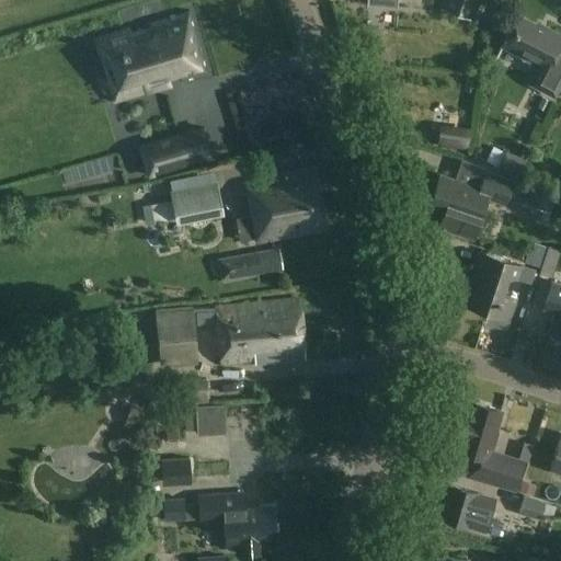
[(420,0),(365,0),(365,7),(396,9),(397,2),(420,4),(420,0)]
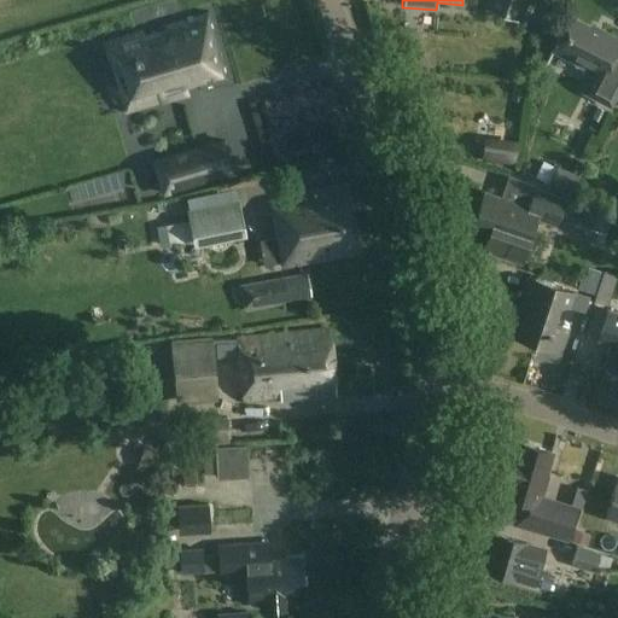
[(526,0),(487,0),(484,10),(518,23),(526,0)]
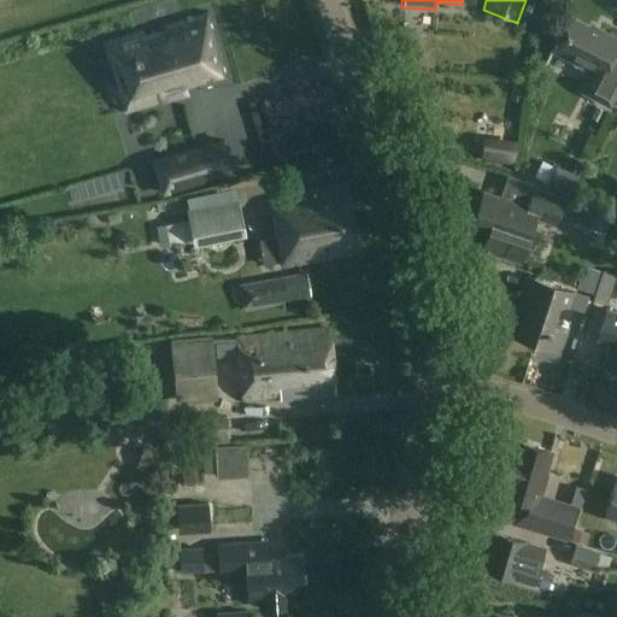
[(229,83),(209,12),(164,25),(166,31),(144,37),(141,31),(104,42),(111,65),(123,62),(131,92),(197,74),(201,92),(229,83)]
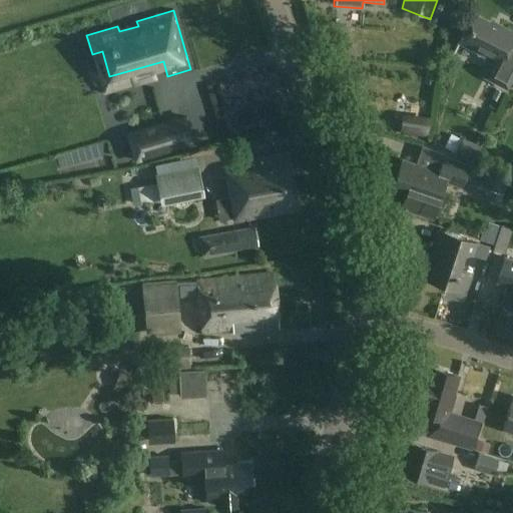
[(499,28),(474,15),(460,43),(495,61),(486,78),(507,89),(512,77),(512,54),(509,53),(512,43),(512,33),(500,27),(499,28)]
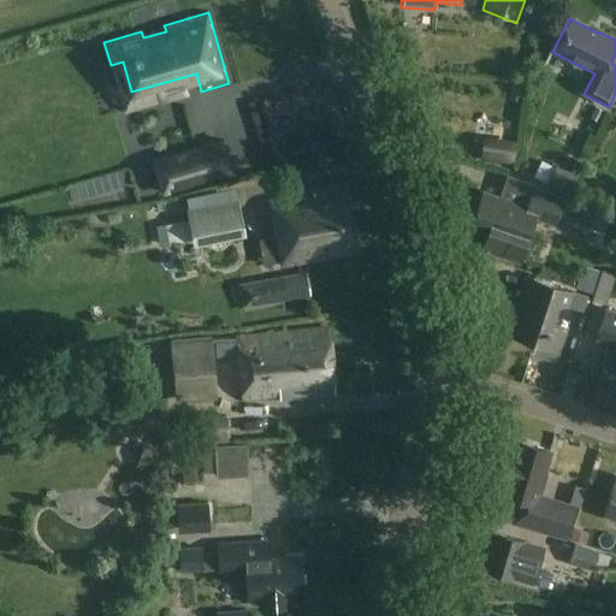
[(223,140),(155,160),(165,193),(232,173),(223,140)]
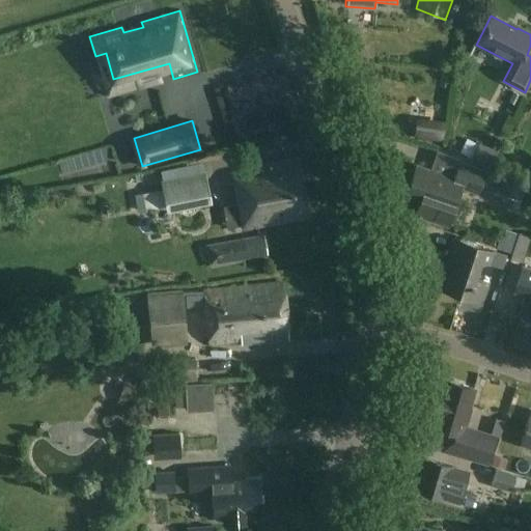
[(212,205),(203,163),(158,171),(166,214),(212,205)]
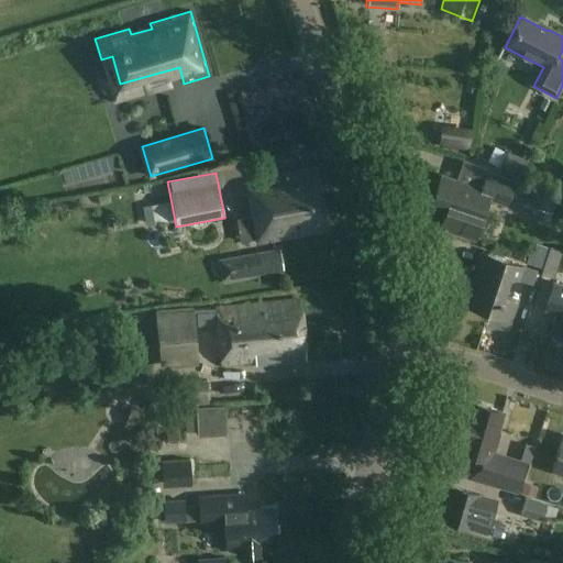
[(328,230),(317,173),(249,186),(258,242),(328,230)]
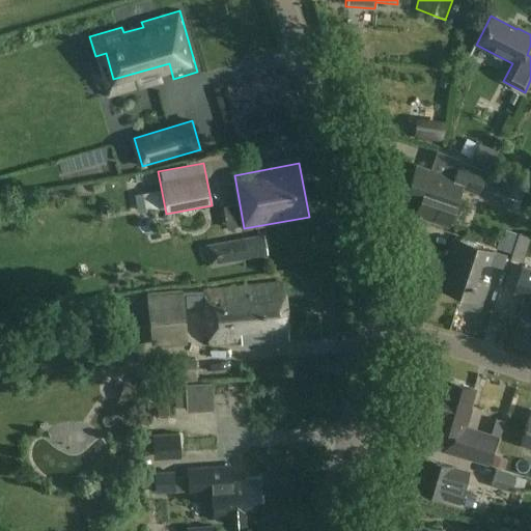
[(420,202),(415,217),(451,228),(464,190),(477,194),(483,173),(458,165),(454,179),(416,167),(406,198),(420,202)]
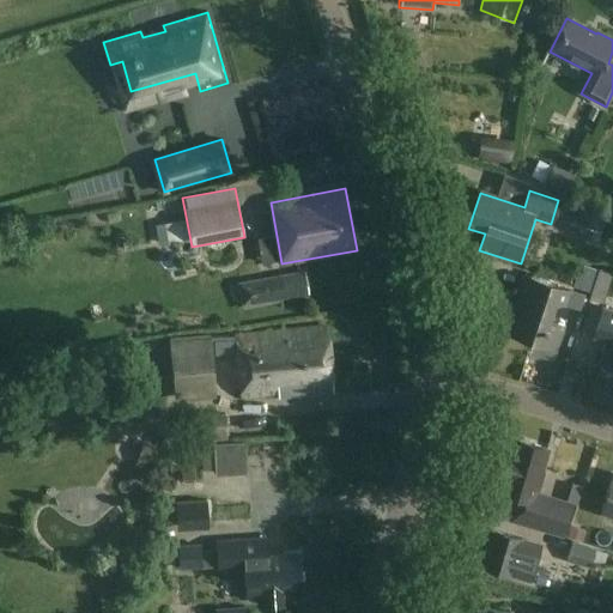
[(601,208),(583,202),(578,217),(596,223),(601,208)]
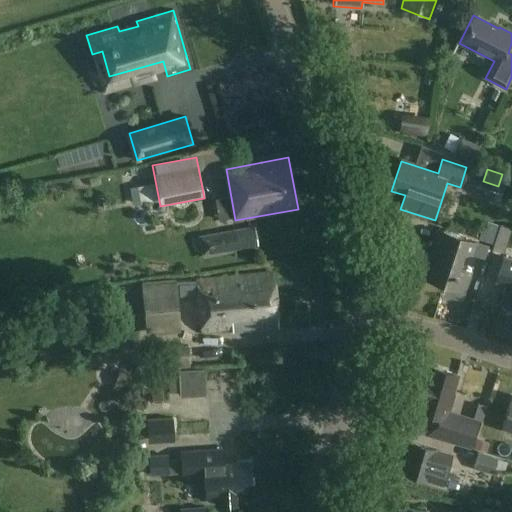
[(511,230),(499,226),(491,249),(503,253),(511,230)]
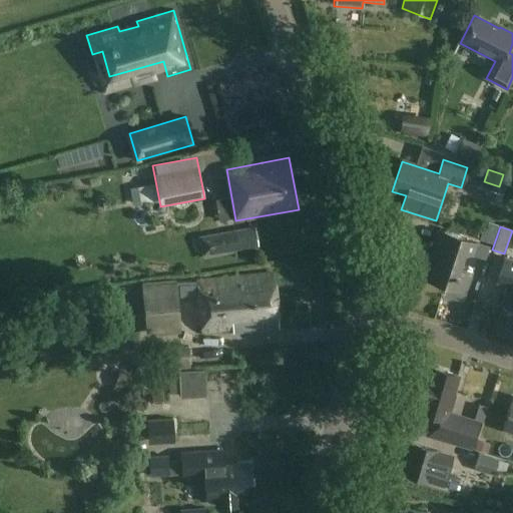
[(258,246),(254,228),(198,237),(201,257),(258,246)]
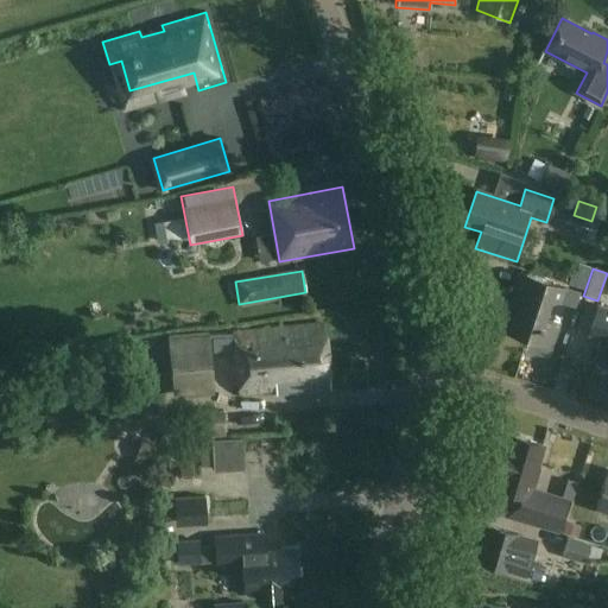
[(578,293),(521,274),(517,289),(519,289),(505,331),(545,344),(550,330),(548,329),(557,302),(575,308),(578,293)]
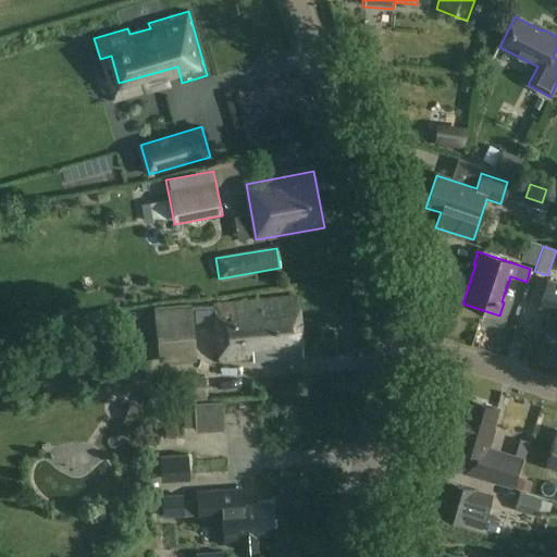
[(539,308),(551,312),(544,331),(556,334),(556,282),(548,280),(539,308)]
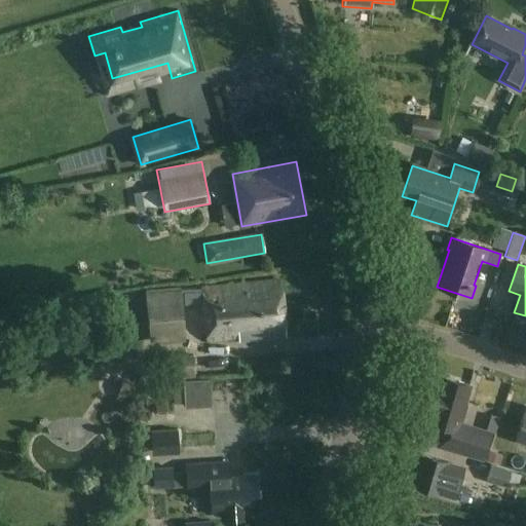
[(288,336),(282,280),(202,289),(209,340),(240,336),(240,341),(288,336)]
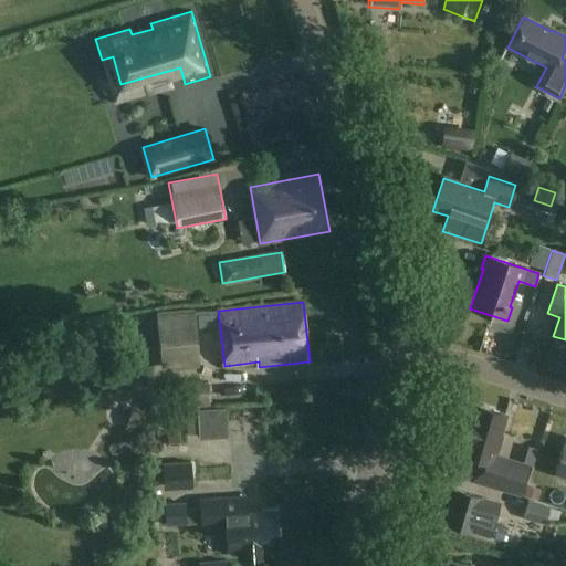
[(197,352),(195,312),(156,315),(157,324),(140,325),(143,356),(197,352)]
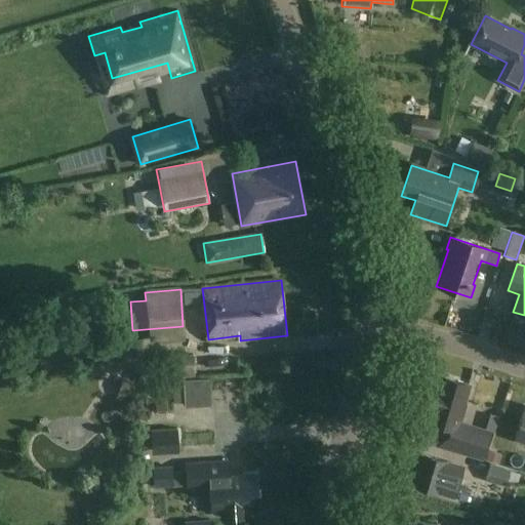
[(471,386),(432,373),(422,403),(433,407),(428,422),(443,428),(438,447),(482,459),(490,432),(458,422),(471,386)]
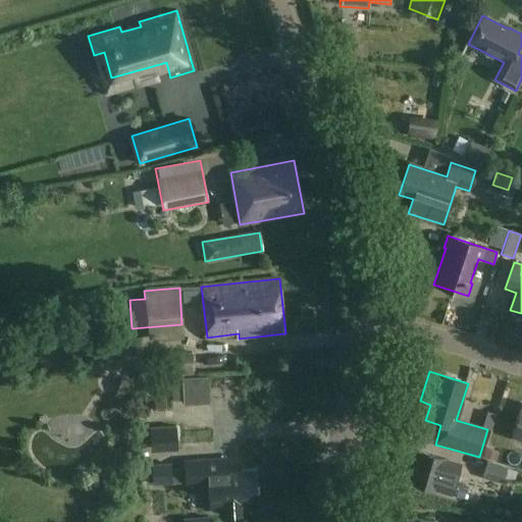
[(514,438),(510,452),(521,455),(521,408),(513,437),(514,438)]
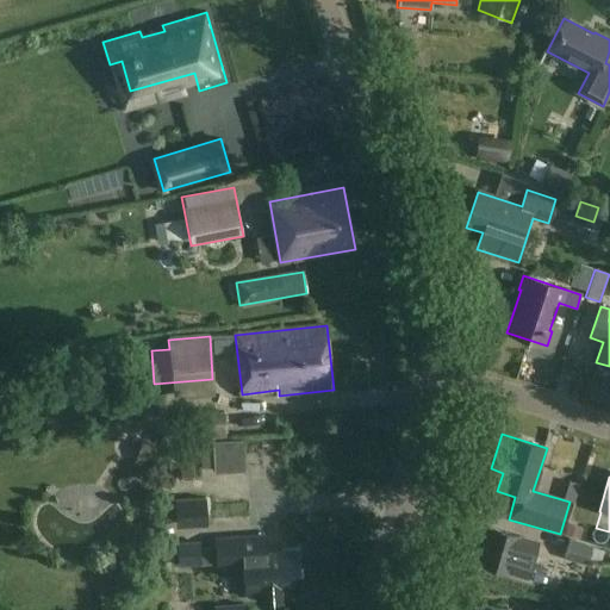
[(206,523),(205,499),(174,502),(175,524),(206,523)]
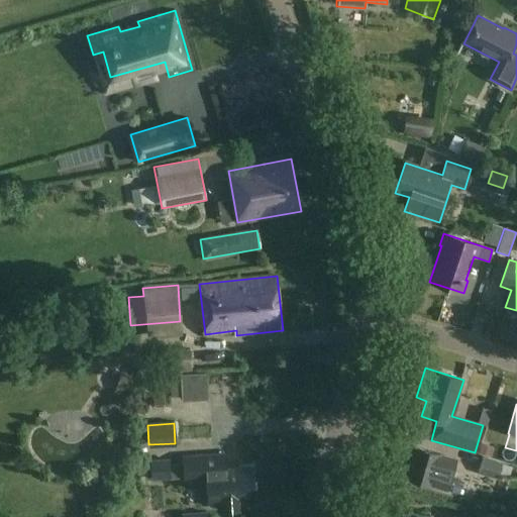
[(441,454),(416,447),(407,479),(445,490),(454,460),(440,455),(441,454)]
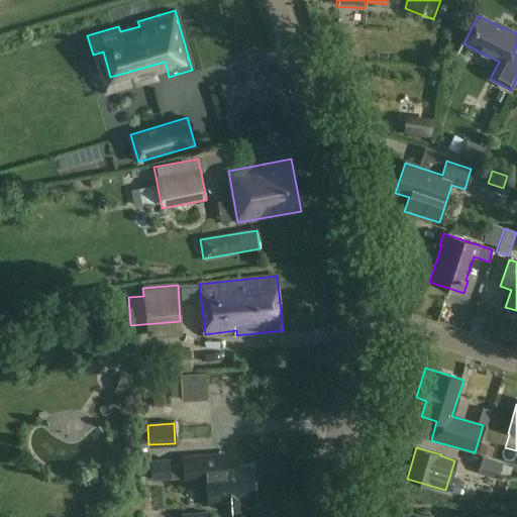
[(226,470),(225,454),(185,457),(185,464),(170,466),(170,460),(150,461),(151,480),(186,477),(186,481),(207,480),(209,504),(223,503),(223,511),(239,510),(238,502),(254,501),(252,469),(226,470)]
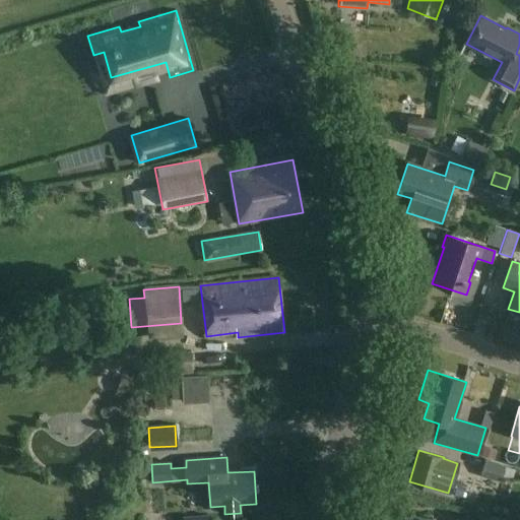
[(294,491),(294,468),(273,468),(273,491),(294,491)]
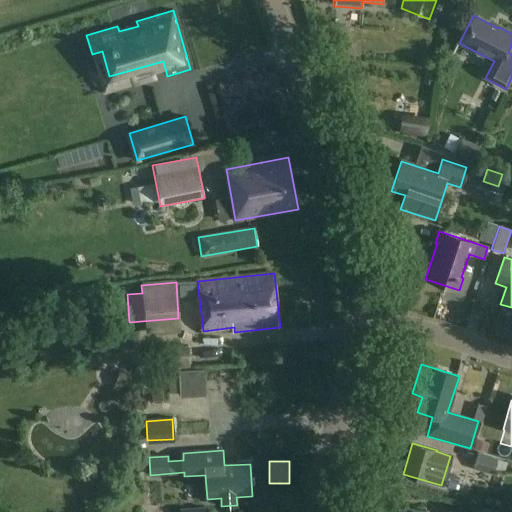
[(498,477),(500,468),(480,464),(479,473),(498,477)]
